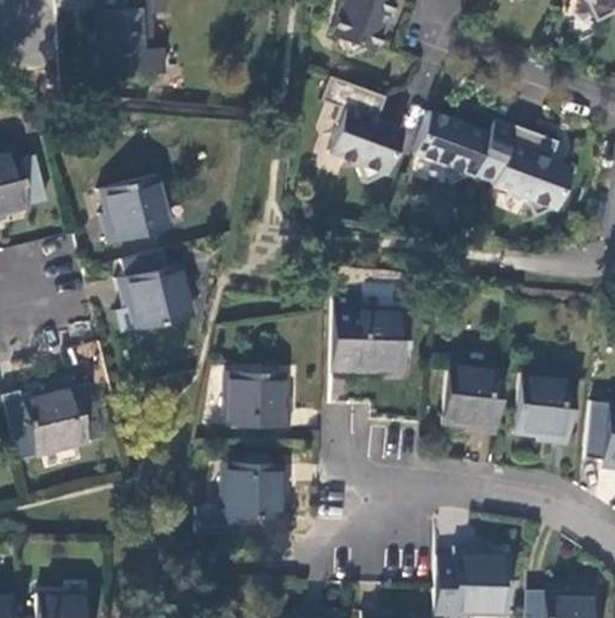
[(93,0),(96,52),(105,52),(105,76),(165,74),(164,47),(153,47),(150,11),(164,11),(162,0),(93,0)]
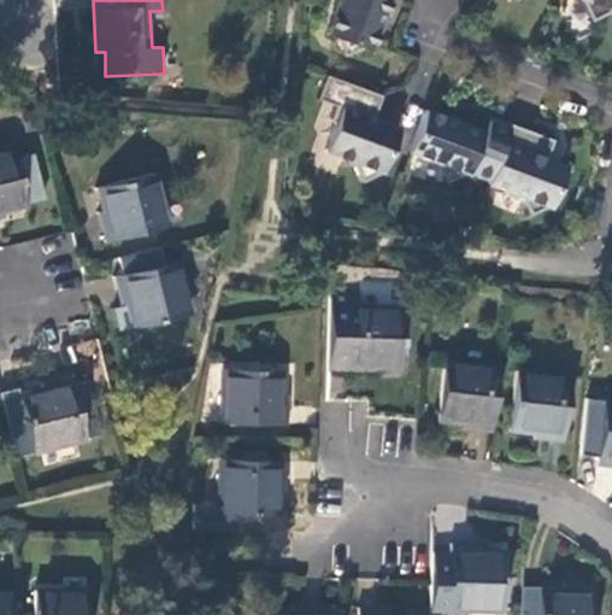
[(366,46),(375,50),(393,0),(343,0),(331,34),(340,36),(348,54),(366,46)]
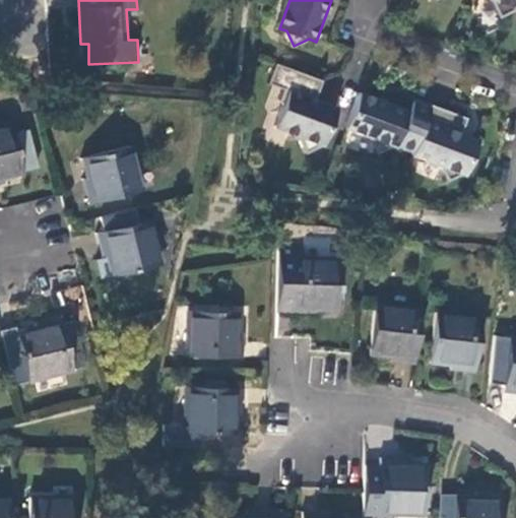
[(492,0),(500,17),(515,10),(515,0),(492,0)]
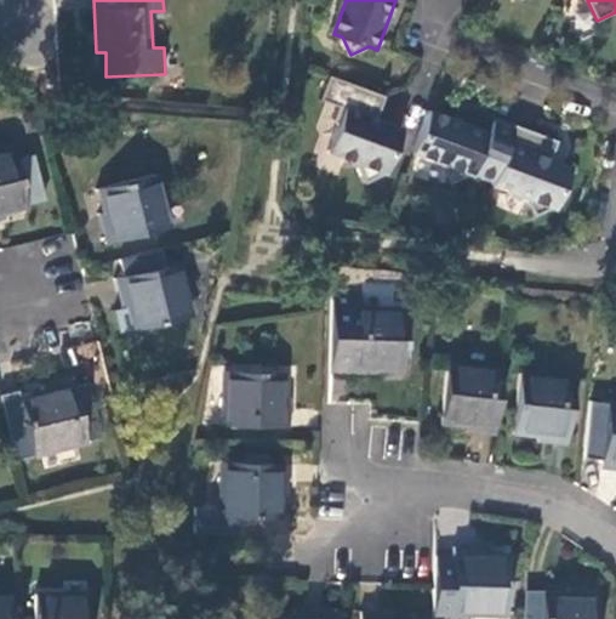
[(342,104),(337,118),(340,125),(331,151),(358,160),(368,182),(389,172),(391,174),(406,129),(378,119),(387,96),(331,75),(324,97),(342,104)]
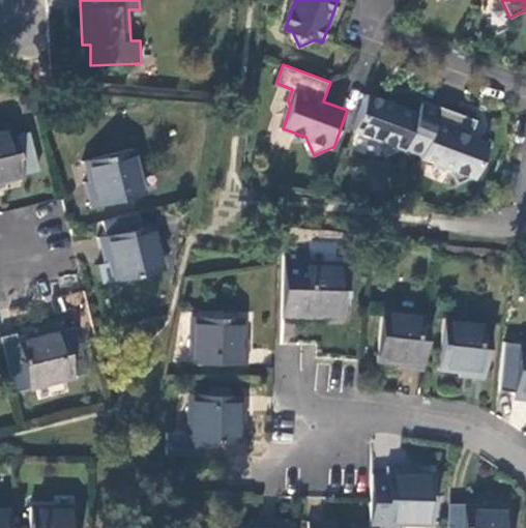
[(419,111),(370,93),(356,129),(378,138),(386,155),(404,147),(425,154),(442,106),(424,98),(419,111)]
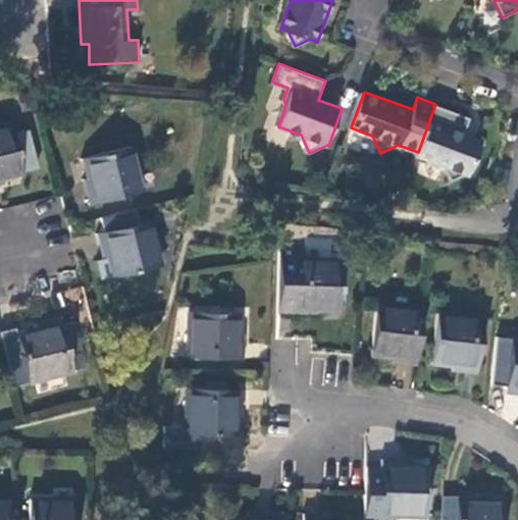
[(471,116),(435,104),(418,152),(417,154),(445,164),(452,179),(467,172),(470,173),(483,139),(469,134),(467,130),(471,116)]
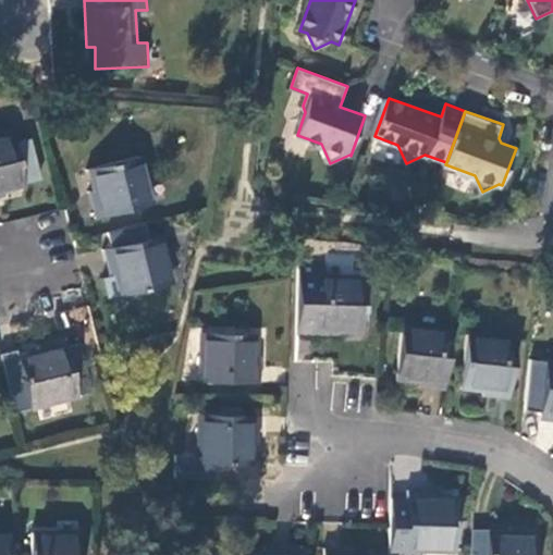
[(0,136),(0,199),(8,198),(7,194),(26,188),(13,133),(0,136)]
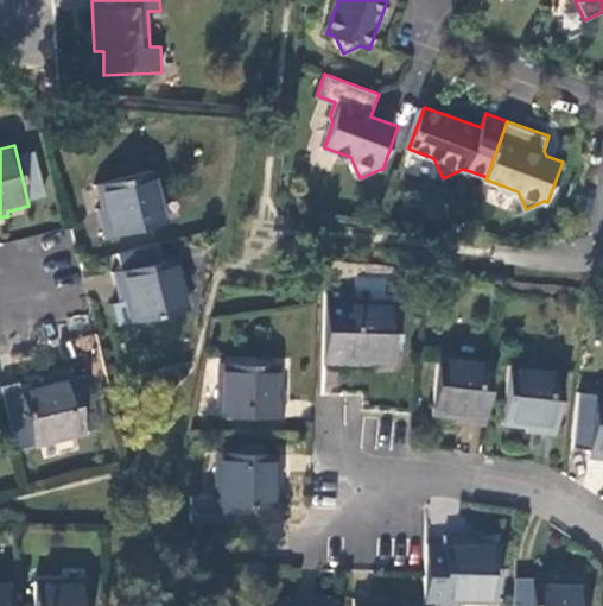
[(99,210),(106,238),(171,221),(158,169),(99,184),(105,209),(99,210)]
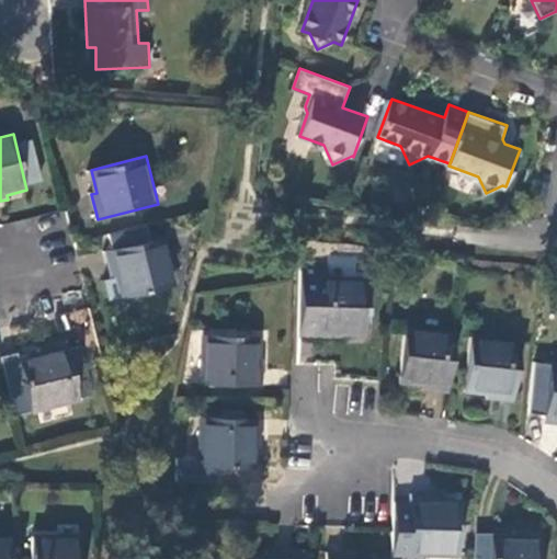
[(105,251),(113,277),(118,276),(124,297),(178,282),(166,235),(105,251)]
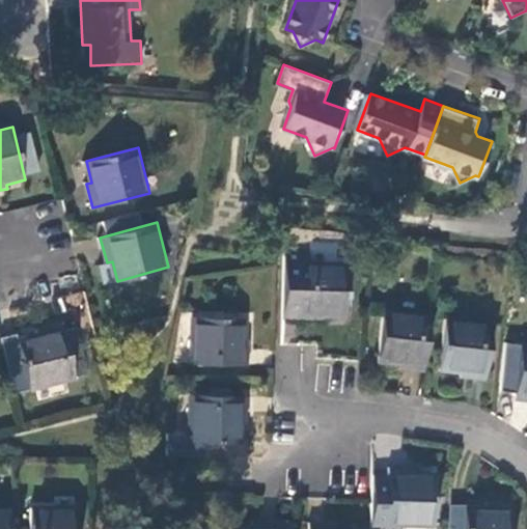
[(311,254),(285,254),(283,321),(301,321),(327,322),(327,317),(347,317),(347,295),(348,266),(348,262),(310,262),(311,254)]
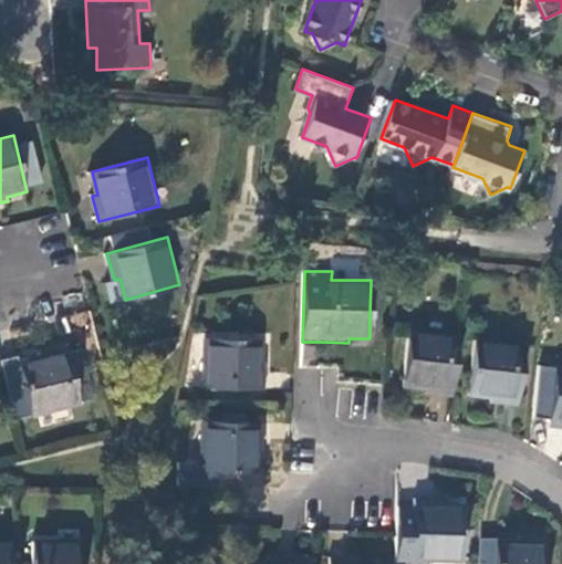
[(120,279),(114,280),(102,283),(107,305),(125,300),(120,279)]
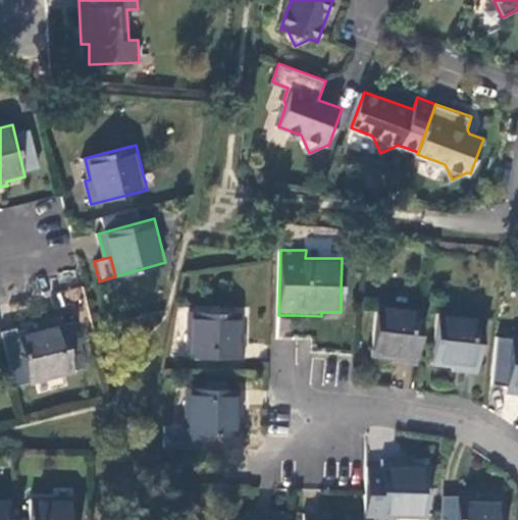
[(417,367),(423,309),(378,305),(373,358),(394,360),(393,365),(417,367)]
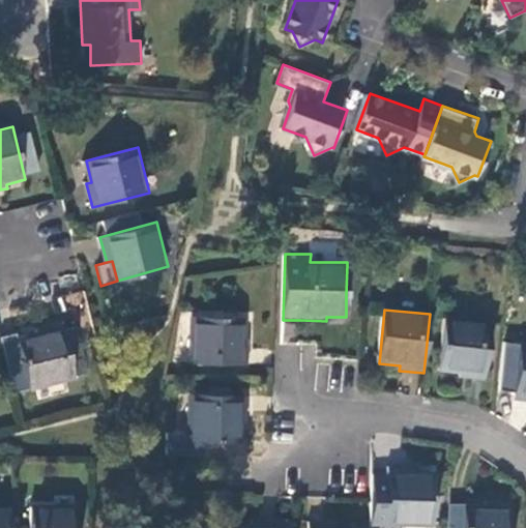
[(191,363),(249,364),(250,340),(243,340),(244,318),(191,318),(191,363)]
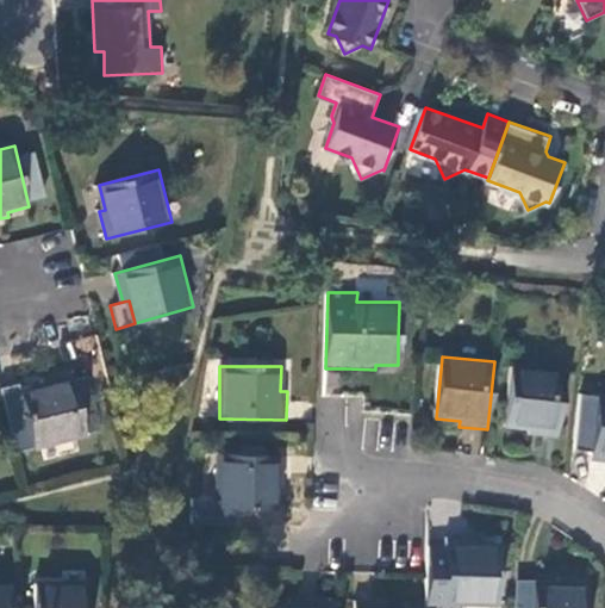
[(529,436),(557,439),(565,372),(512,366),(506,428),(529,430),(529,436)]
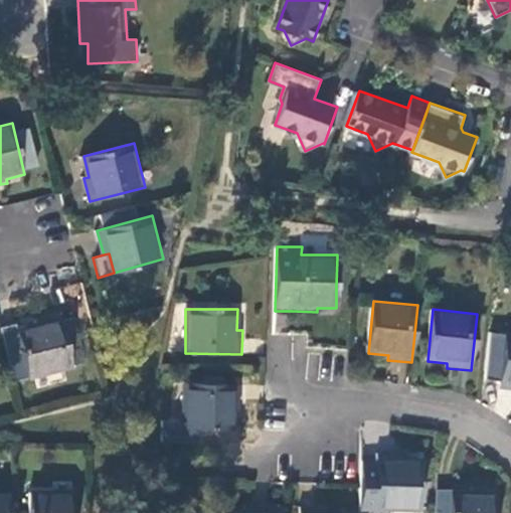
[(20,330),(33,379),(77,367),(71,345),(82,342),(75,316),(64,319),(62,312),(38,319),(40,324),(20,330)]
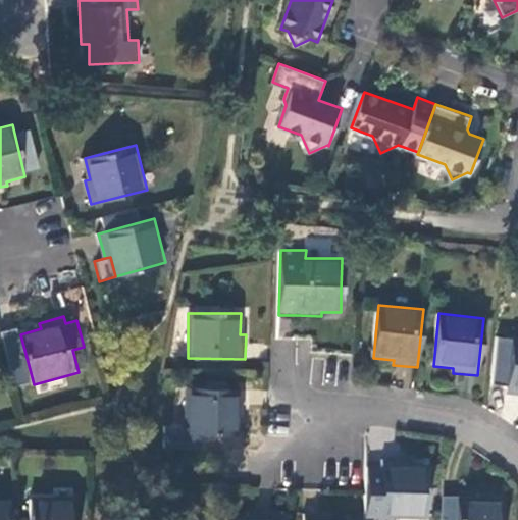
[(517,336),(513,336),(507,395),(517,396),(517,336)]
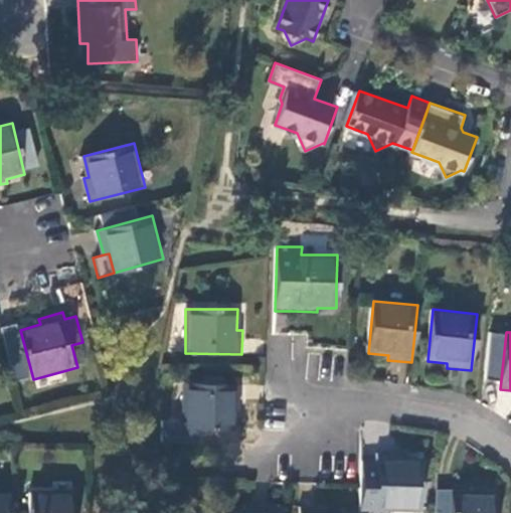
[(184,383),(184,429),(237,429),(238,410),(241,410),(241,384),(184,383)]
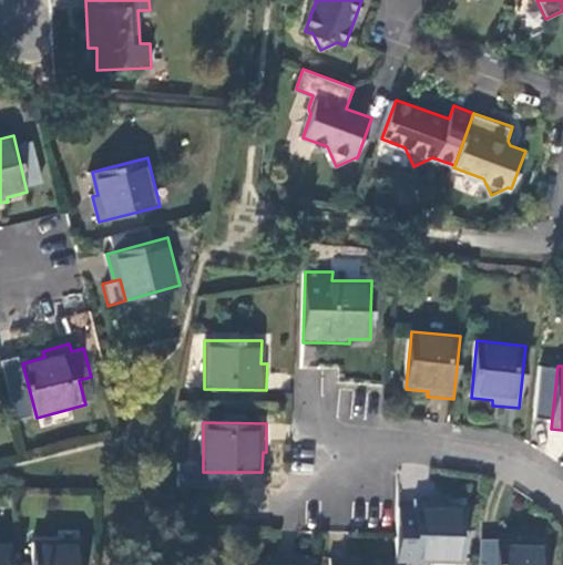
[(400,506),(399,533),(397,564),(428,564),(429,561),(463,562),(466,504),(446,503),(446,500),(417,497),(417,506),(400,506)]
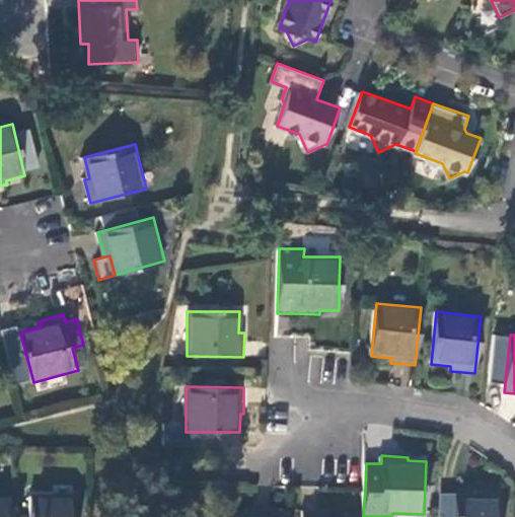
[(455,516),(500,516),(502,492),(477,491),(477,496),(457,495),(455,516)]
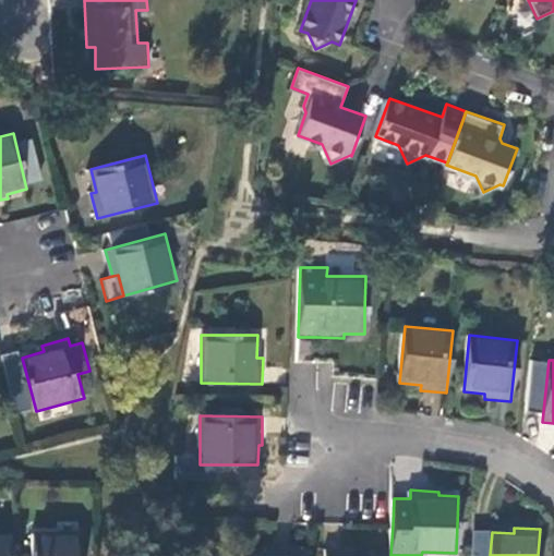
[(0,555),(17,555),(19,531),(0,530),(0,555)]
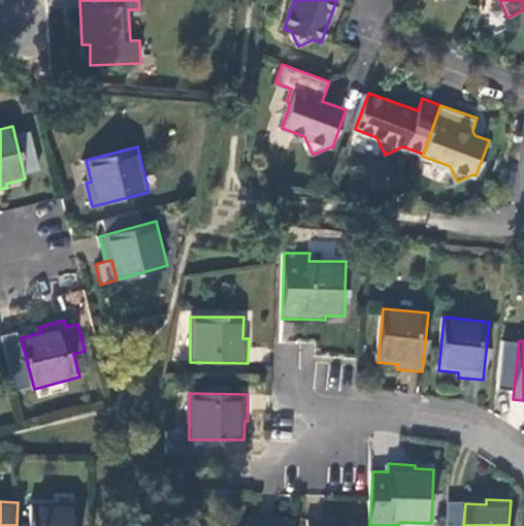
[(33,525),(79,525),(80,502),(33,502),(33,525)]
